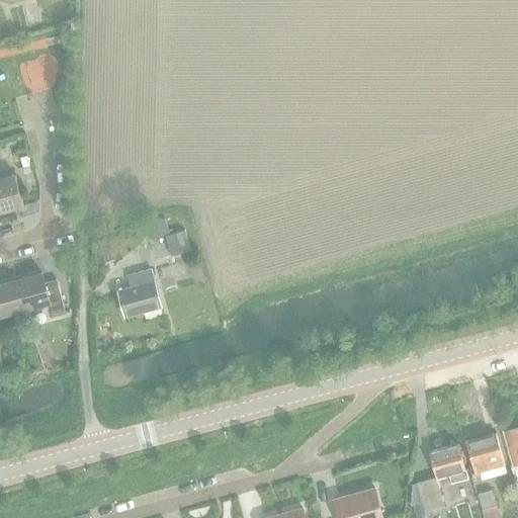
[(68,0),(19,0),(22,18),(70,11),(68,0)]
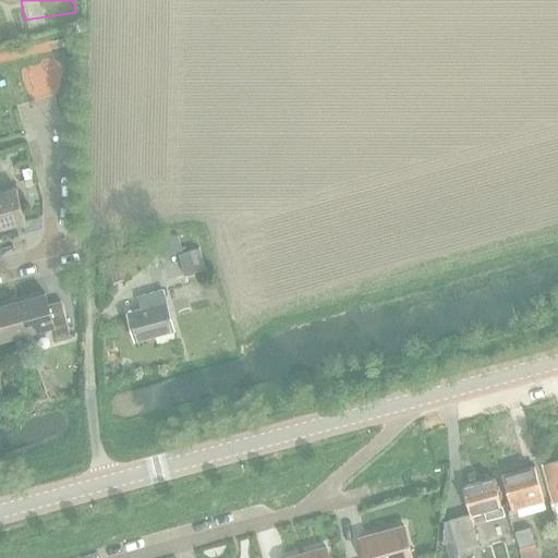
[(29,170),(21,172),(24,183),(33,180),(29,170)]
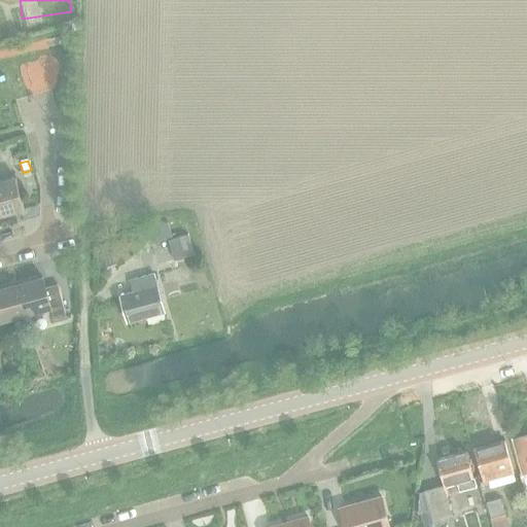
[(23,173),(22,173),(24,181),(33,178),(31,170),(23,173)]
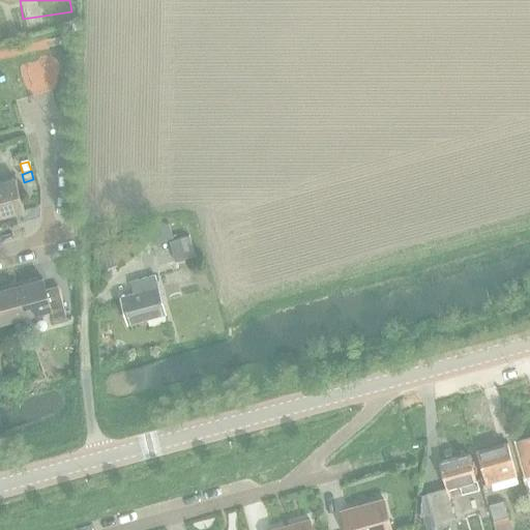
[(0,182),(0,216),(24,210),(16,178),(0,182)]
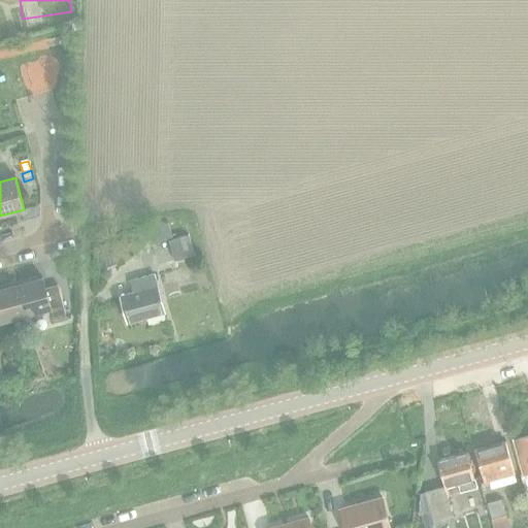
[(194,255),(189,234),(172,239),(168,223),(151,227),(155,243),(168,240),(173,261),(194,255)]
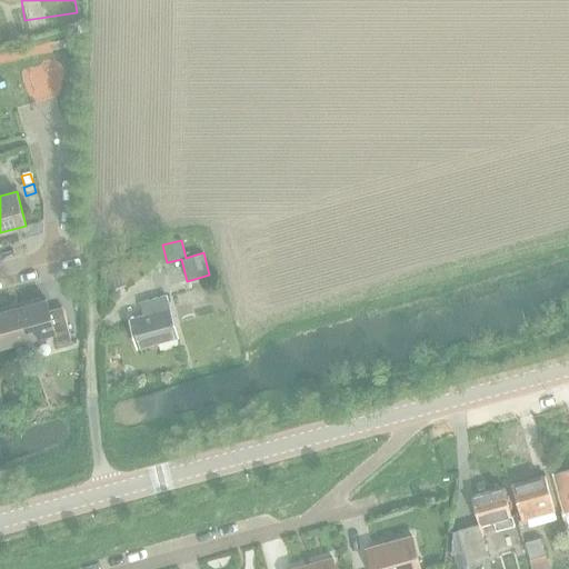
[(126,288),(120,270),(107,273),(112,291),(126,288)]
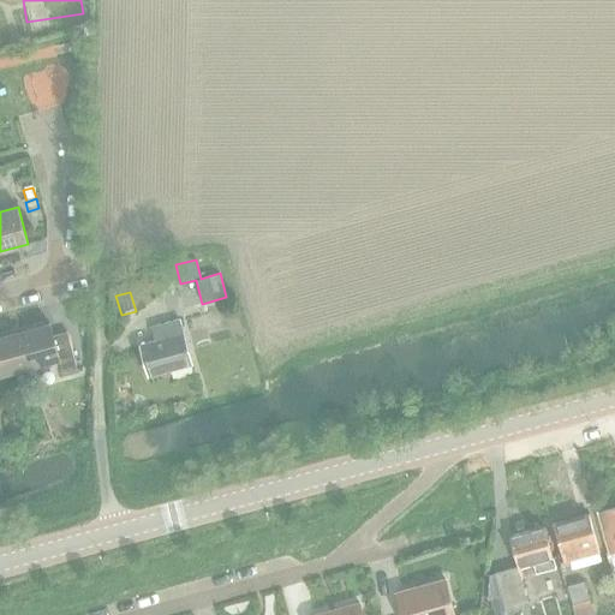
[(154,339),(143,342),(137,344),(147,376),(190,363),(178,321),(151,328),(154,339)]
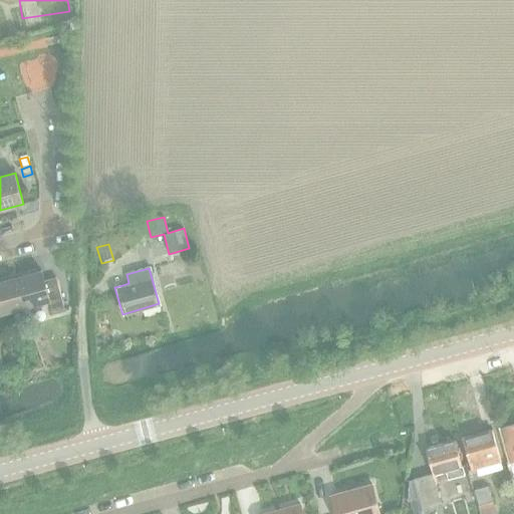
[(17,274),(25,306),(50,299),(53,313),(65,310),(58,284),(47,287),(42,271),(39,271),(38,269),(17,274)]
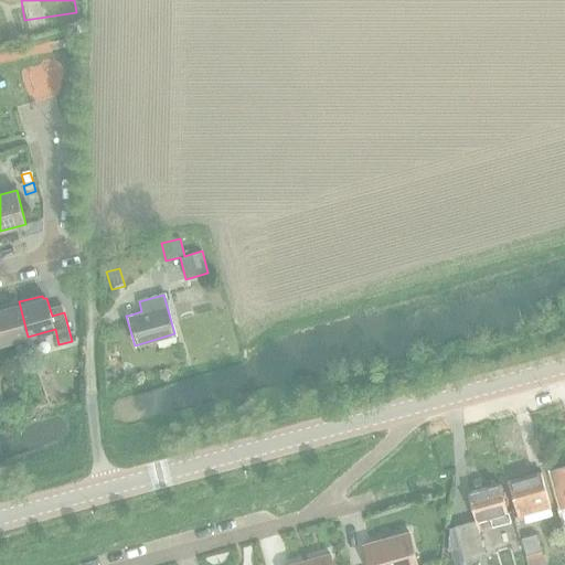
[(1,343),(28,337),(19,301),(0,306),(0,359),(4,358),(1,343)]
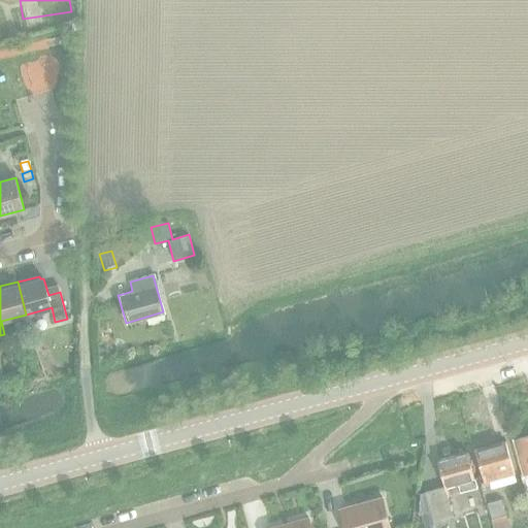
[(527,433),(513,438),(523,474),(520,475),(524,489),(527,488),(527,433)]
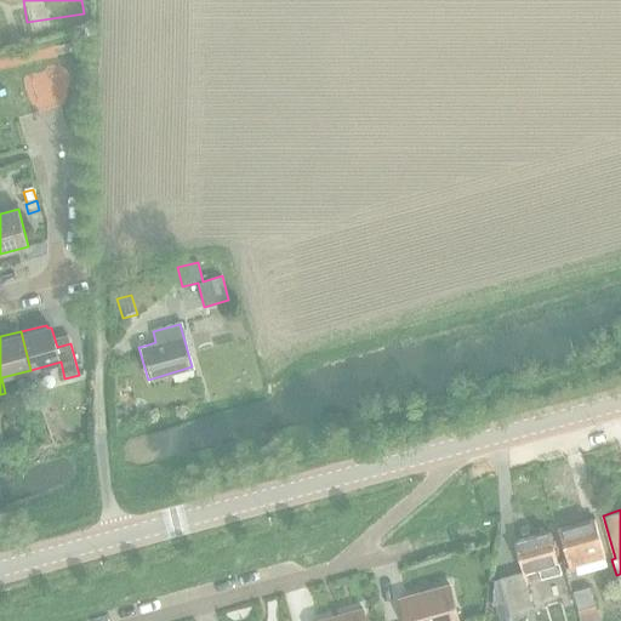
[(604,568),(600,556),(591,519),(557,529),(570,573),(576,570),(577,575),(604,568)]
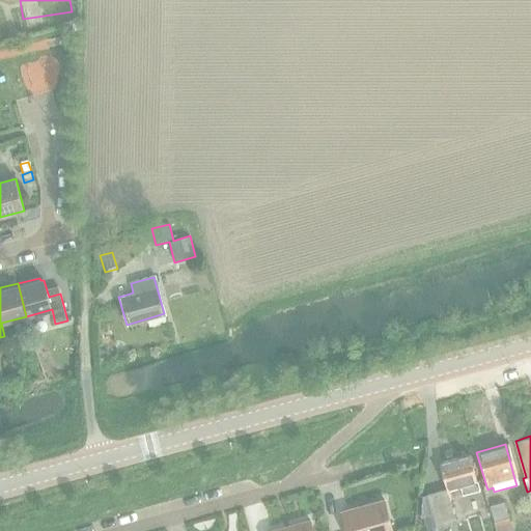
[(436,530),(436,527),(453,522),(446,499),(476,490),(466,455),(437,464),(444,488),(424,494),(429,514),(422,516),(426,530),(436,530)]
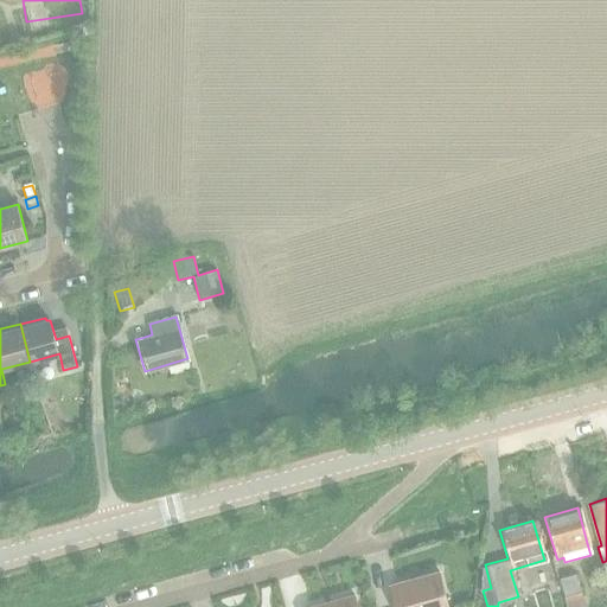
[(448,606),(439,572),(391,585),(396,606),(448,606)]
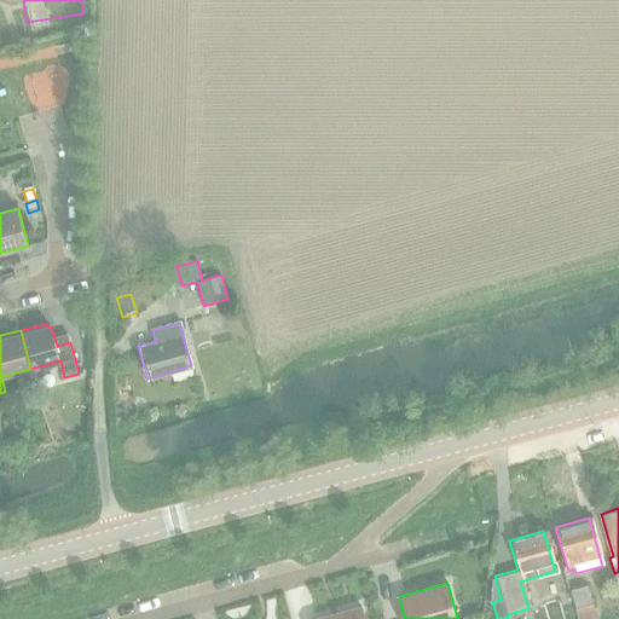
[(576,608),(593,605),(586,585),(571,590),(576,608)]
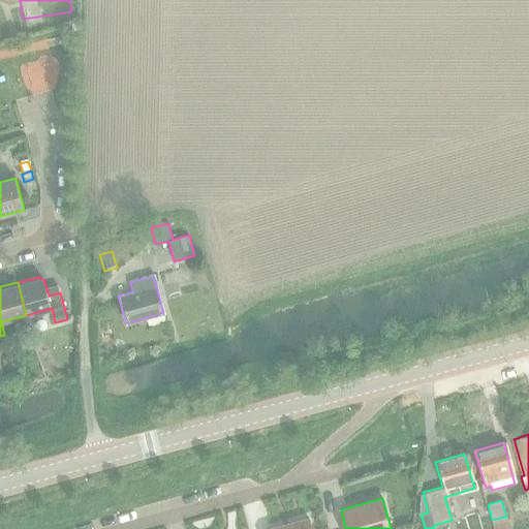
[(311,528),(309,518),(268,528),(311,528)]
